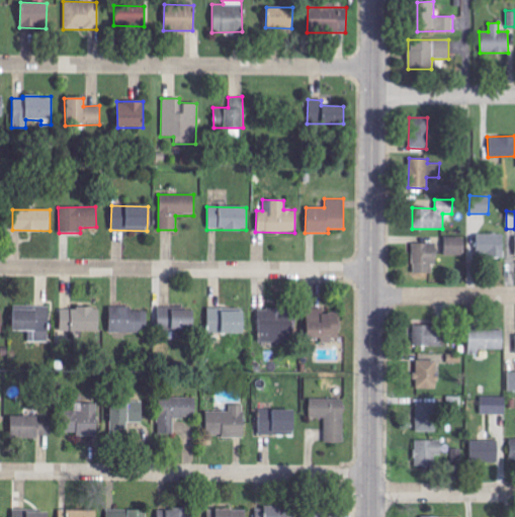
[(503,235),(476,234),(476,258),(503,258),(503,235)]
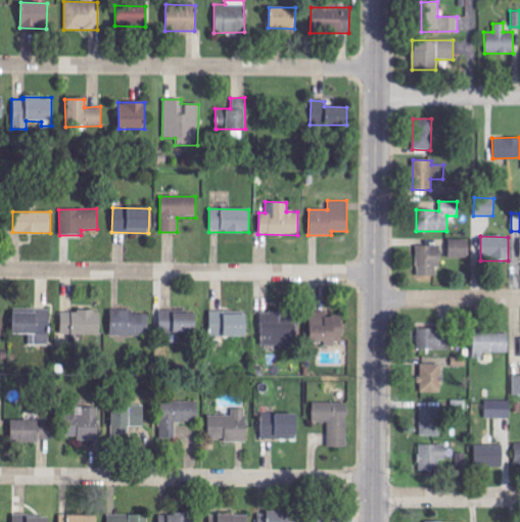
[(467,258),(467,240),(447,239),(446,257),(467,258)]
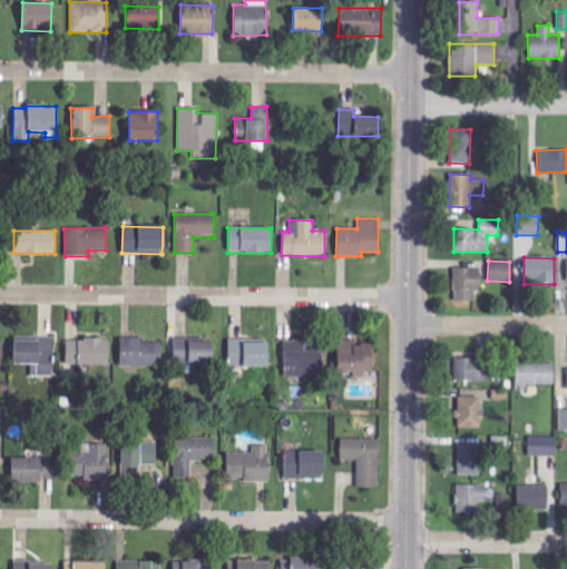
[(478,291),(478,267),(452,267),(451,301),(466,301),(466,291),(478,291)]
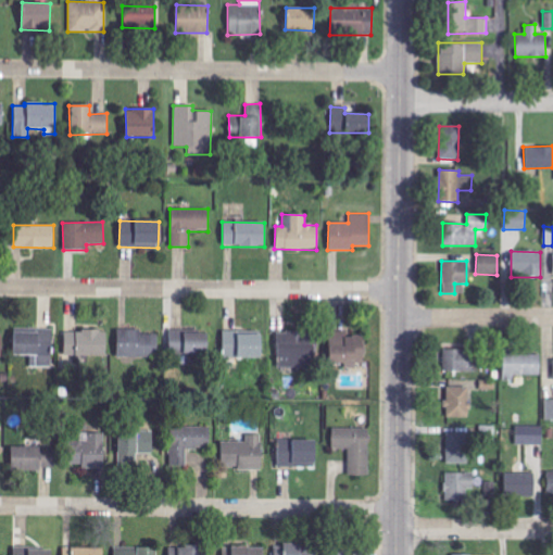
[(12,355),(34,356),(34,367),(50,367),(50,328),(13,328),(12,355)]
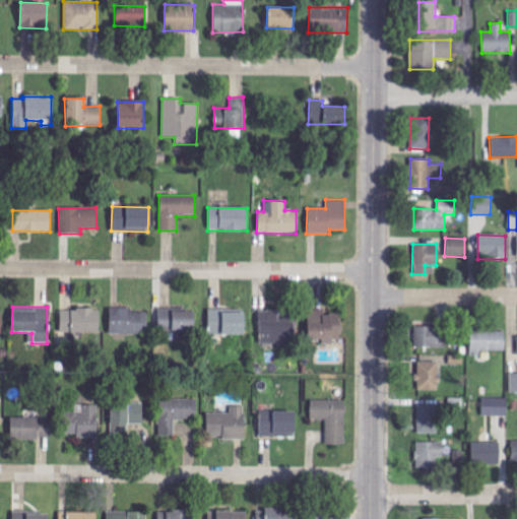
[(109,334),(146,334),(146,312),(131,312),(131,308),(109,308),(109,334)]
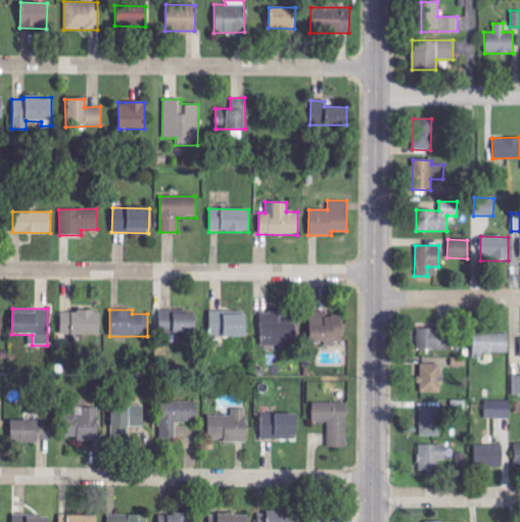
[(59,311),(58,336),(99,336),(99,312),(59,311)]
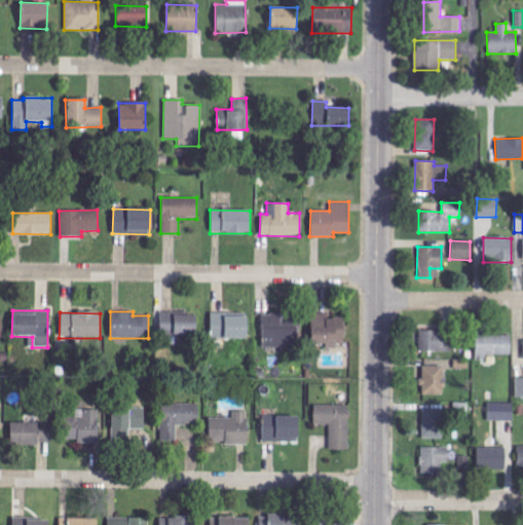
[(196,313),(159,312),(158,334),(195,336),(196,313)]
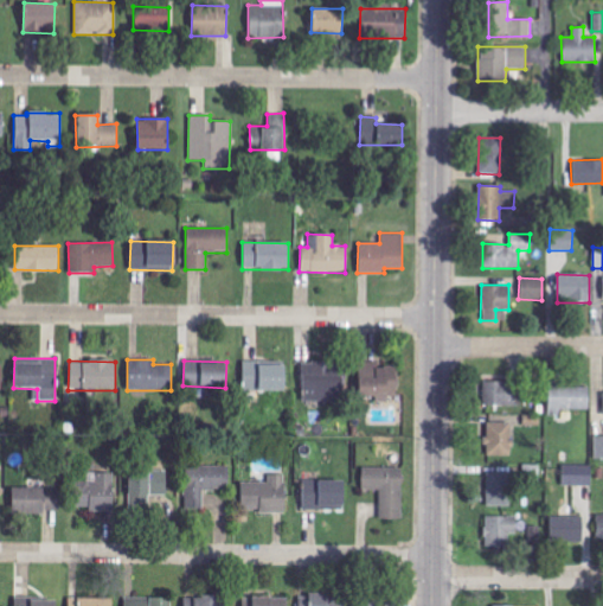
[(284,367),(258,365),(258,362),(242,362),(242,391),(284,391),(284,367)]
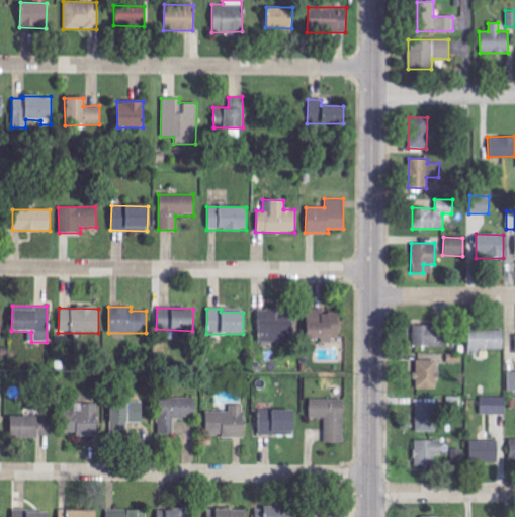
[(257,342),(291,343),(291,310),(257,309),(257,342)]
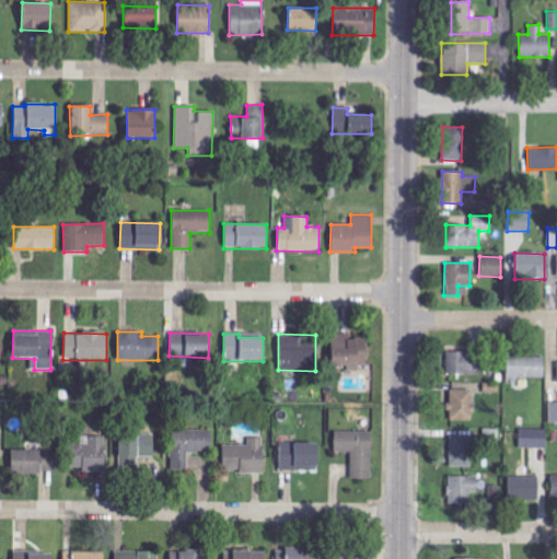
[(366,338),(346,338),(346,334),(328,334),(329,369),(357,369),(357,367),(367,365),(366,338)]
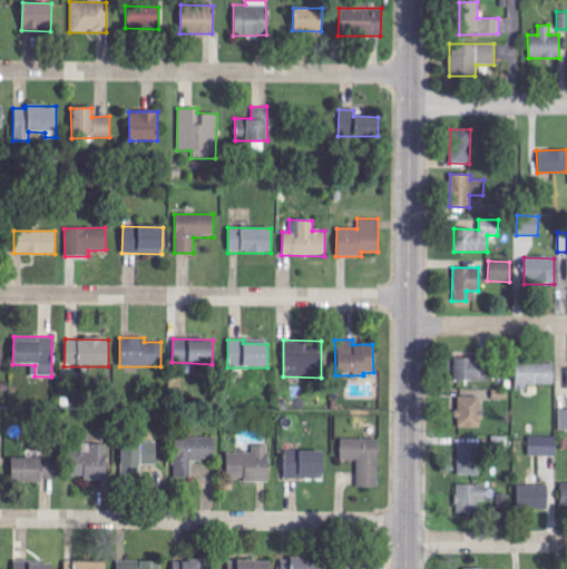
[(452,381),(485,382),(485,359),(453,357),(452,381)]
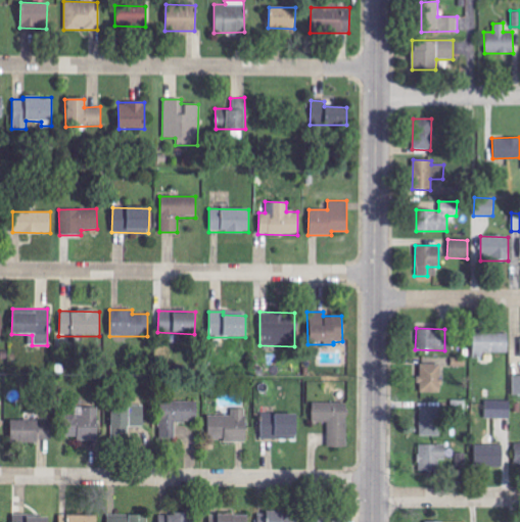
[(508,333),(472,332),(472,357),(482,358),(482,352),(508,352),(508,333)]
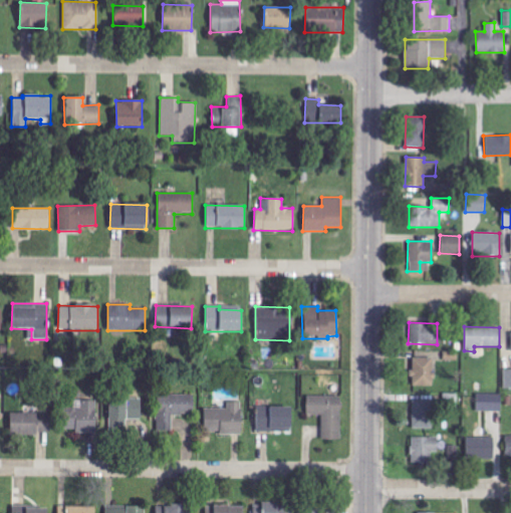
[(411,385),(432,385),(433,356),(412,355),(411,385)]
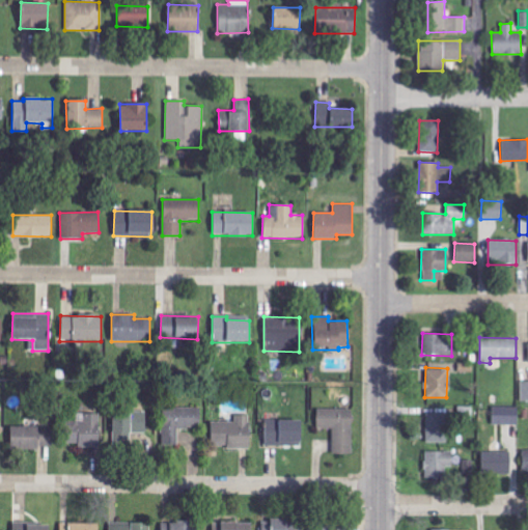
[(527,381),(519,382),(519,400),(527,399),(527,381)]
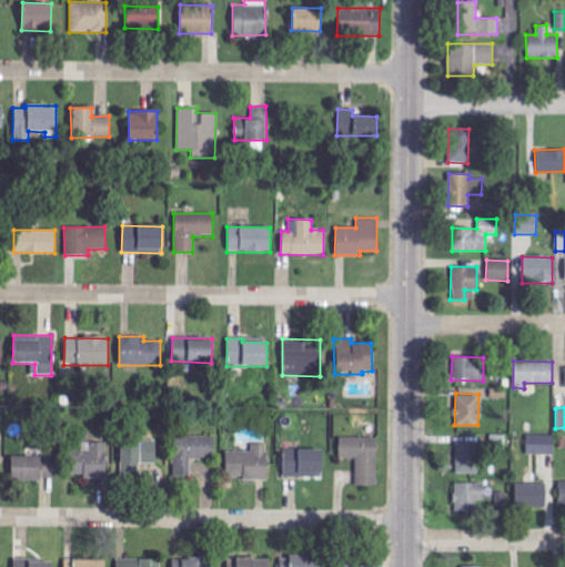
[(213,435),(172,434),(171,475),(188,475),(189,455),(213,456),(213,435)]
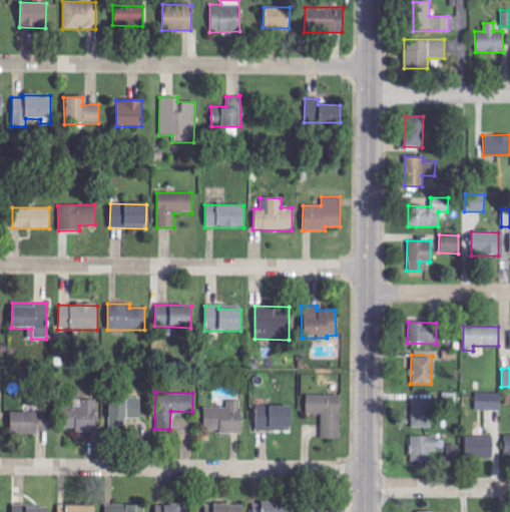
[(499,392),(474,392),(474,409),(499,409),(499,392)]
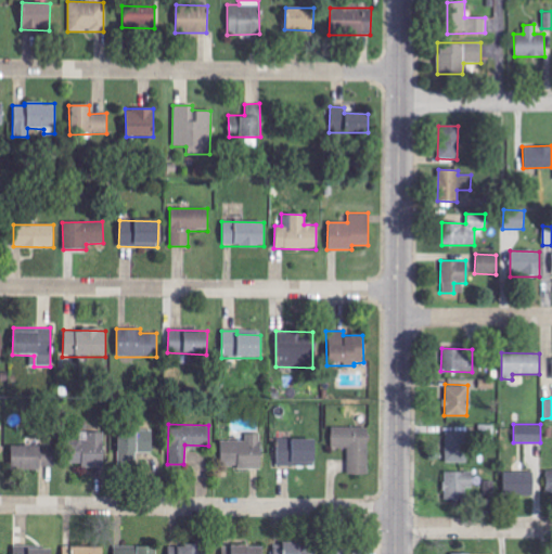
[(331,447),(346,447),(346,473),(367,474),(368,426),(331,426),(331,447)]
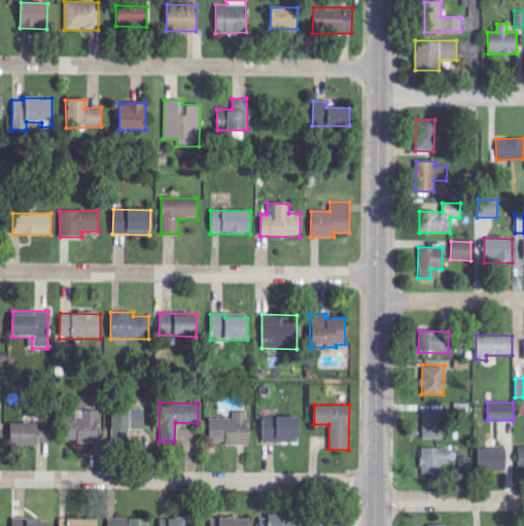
[(143,408),(110,408),(111,440),(127,440),(126,429),(143,428),(143,408)]
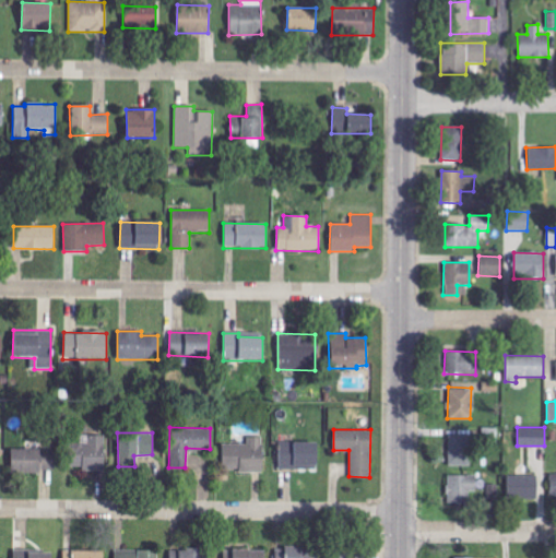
[(106,435),(79,434),(79,442),(67,441),(67,467),(104,469),(106,435)]
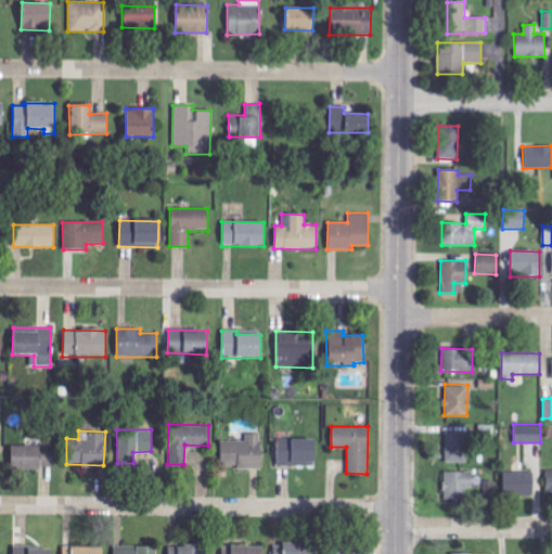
[(465,462),(466,432),(445,430),(444,462),(465,462)]
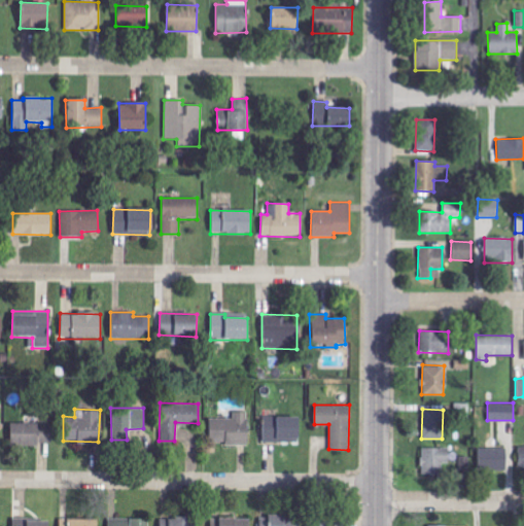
[(232,417),(209,417),(208,443),(246,443),(247,411),(232,410),(232,417)]
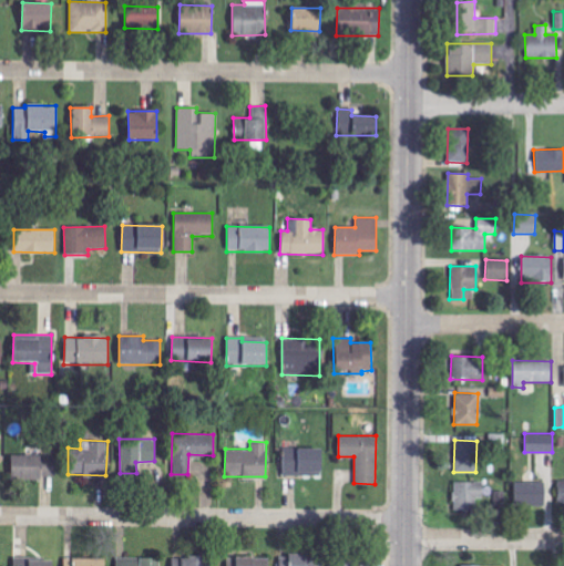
[(53,477),(53,455),(10,454),(10,477),(53,477)]
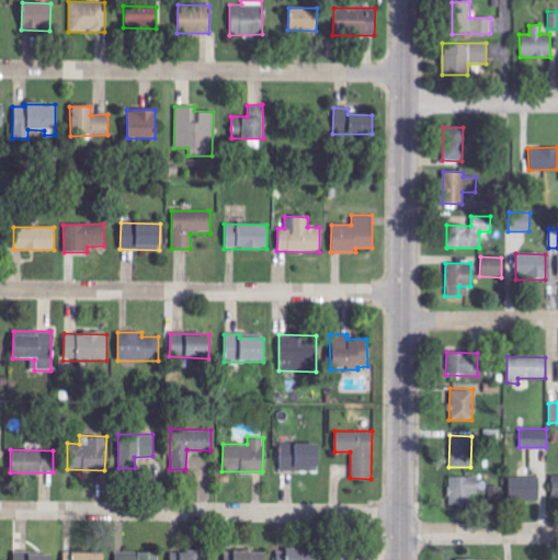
[(476,476),(447,475),(447,503),(476,503),(476,476)]
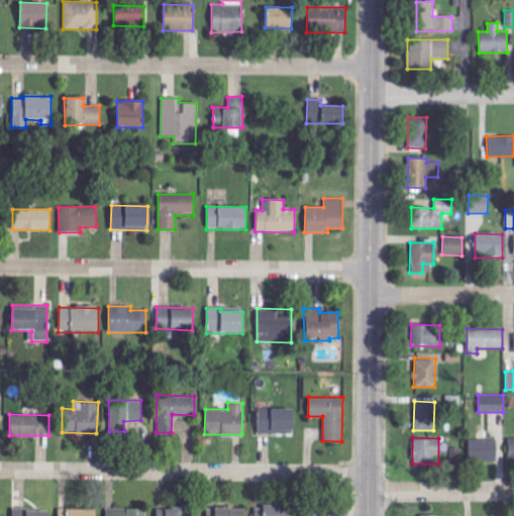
[(496,439),(468,438),(467,458),(495,459),(496,439)]
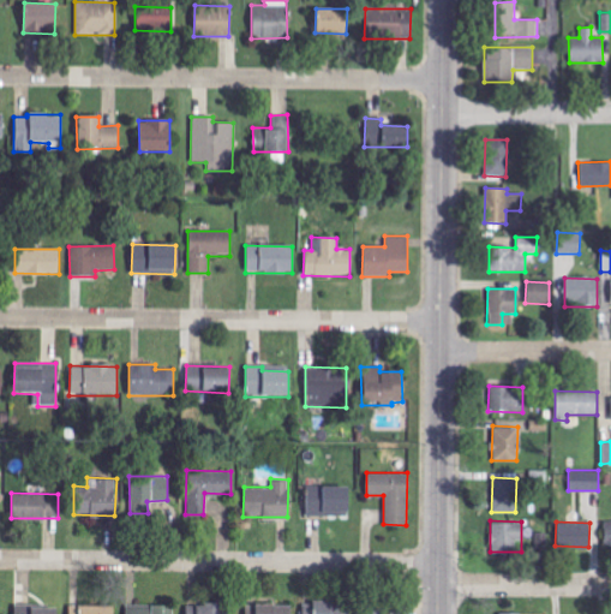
[(300,613),(347,613),(348,601),(300,602),(300,613)]
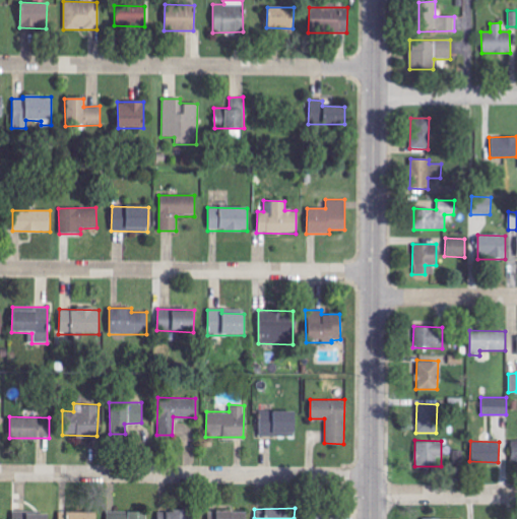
[(156,509),(156,518),(195,518),(196,510),(156,509)]
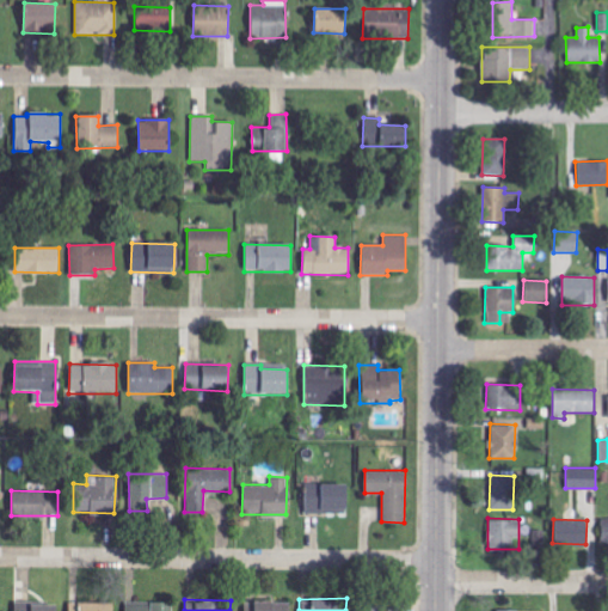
[(123,602),(123,610),(170,610),(170,600),(123,602)]
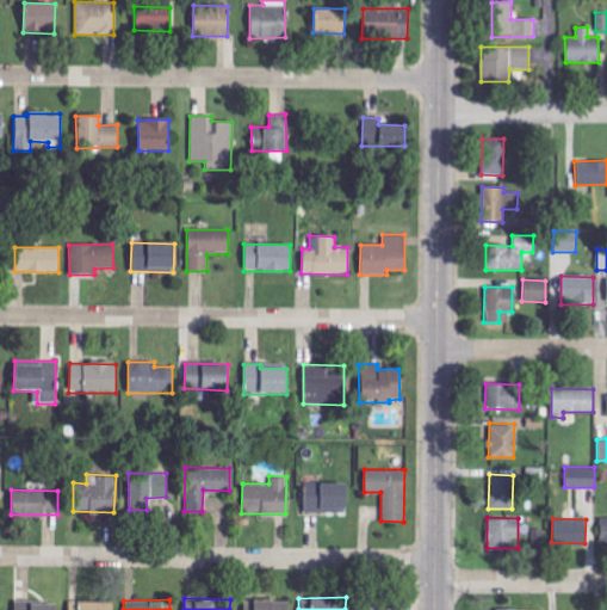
[(243,599),(242,609),(287,609),(289,599),(243,599)]
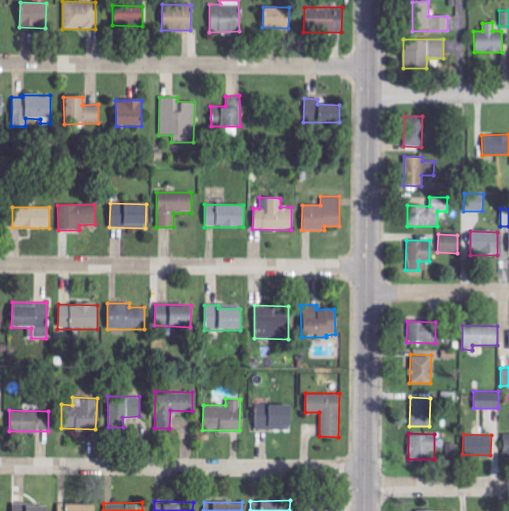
[(298,510),(336,510),(337,503),(299,502),(298,510)]
